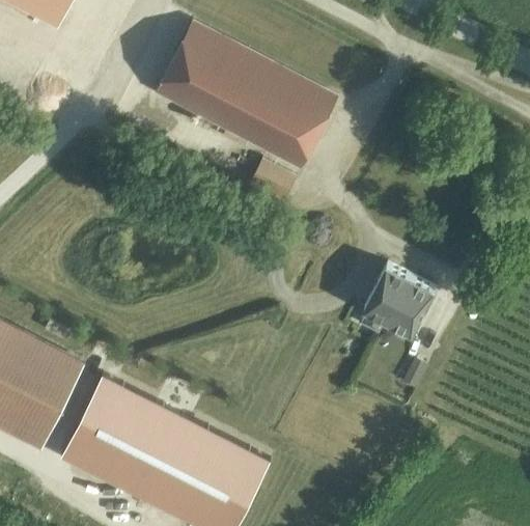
[(7,0),(59,27),(73,0),(7,0)]
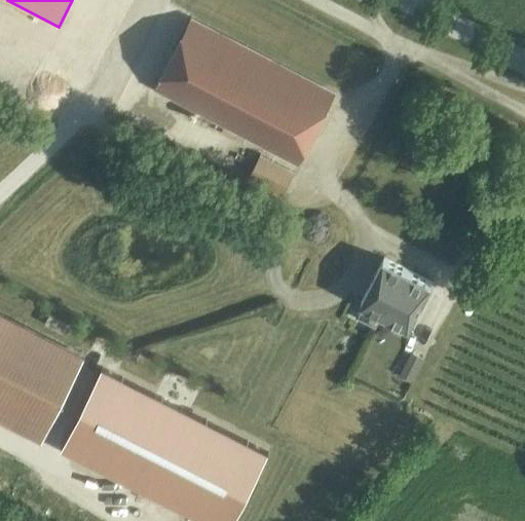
[(299,168),(335,99),(207,31),(190,24),(155,92),(299,168)]
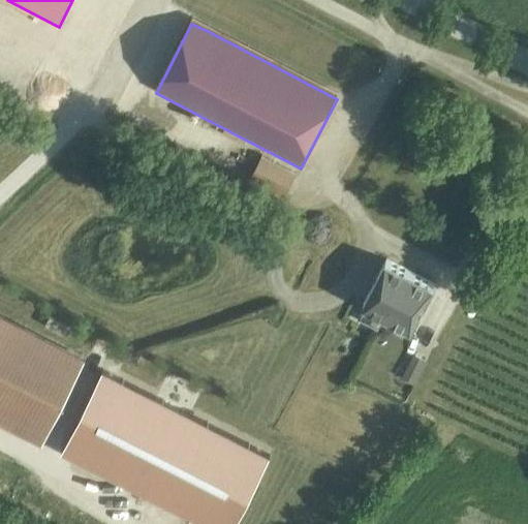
[(99,144),(90,153),(98,161),(107,152),(99,144)]
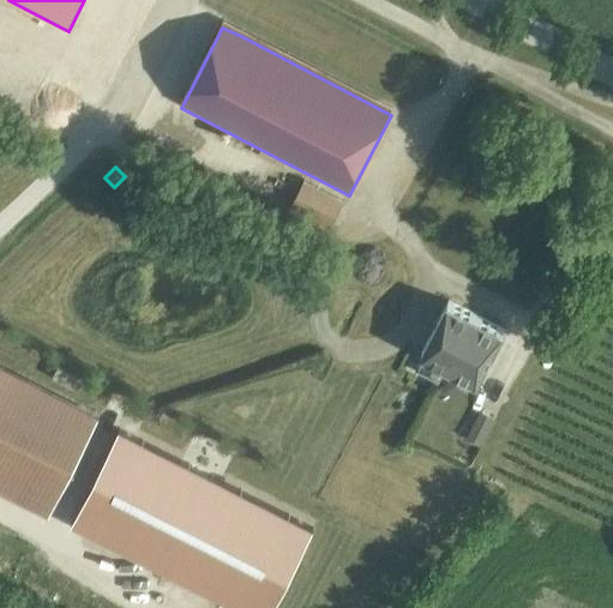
[(305,186),(290,212),(330,233),(344,206),(305,186)]
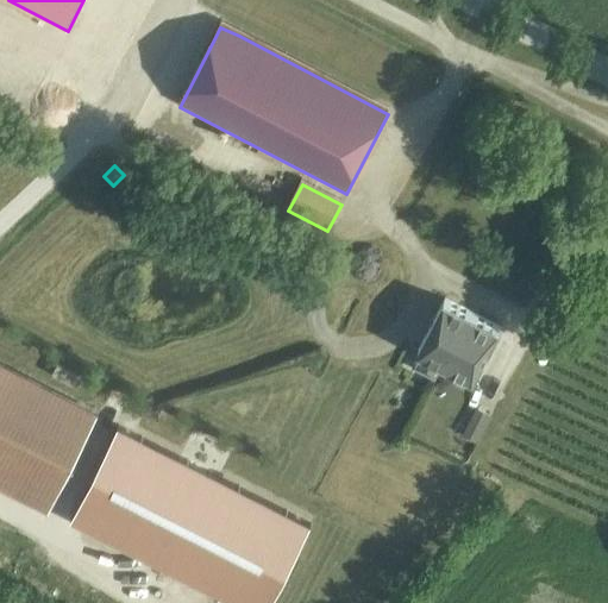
[(462,339),(474,318),(445,303),(419,355),(424,357),(415,372),(436,382),(443,366),(438,364),(450,343),(467,352),(470,344),(462,339)]
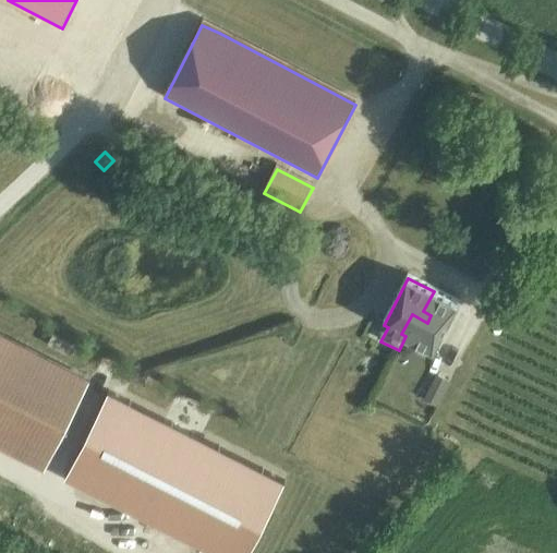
[(401,334),(406,336),(434,351),(459,304),(434,291),(423,311),(431,315),(427,323),(412,314),(401,334)]
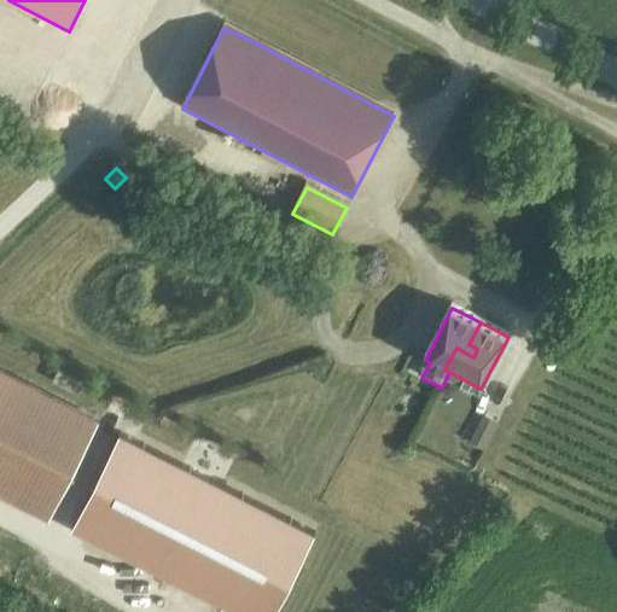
[(0,493),(47,518),(95,424),(0,376),(0,493)]
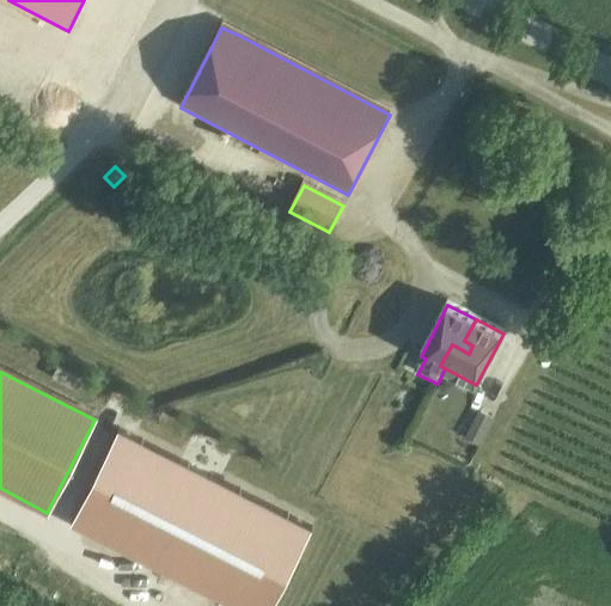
[(480,415),(465,441),(480,450),(494,422),(480,415)]
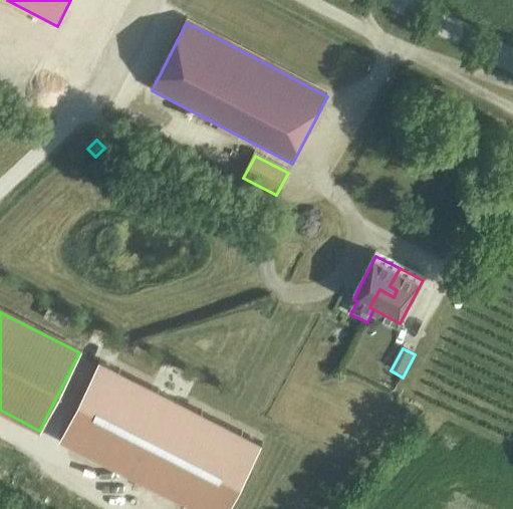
[(99,363),(60,441),(151,488),(193,508),(230,508),(262,446),(191,410),(99,363)]
